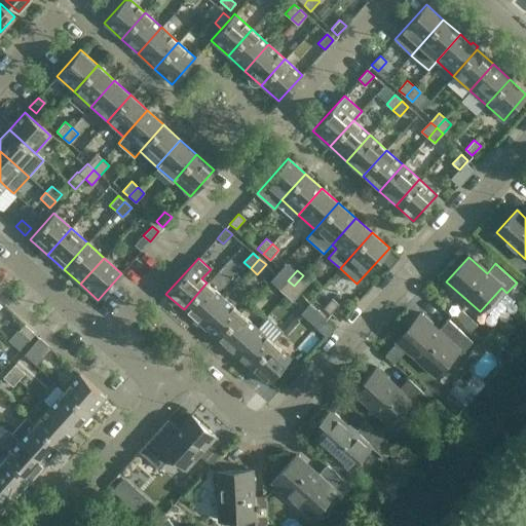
[(309,282),(303,275),(294,286),(300,292),(309,282)]
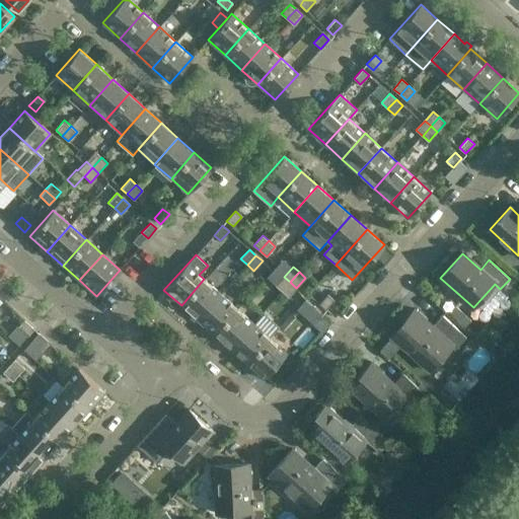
[(282,291),(290,282),(284,277),(276,286),(282,291)]
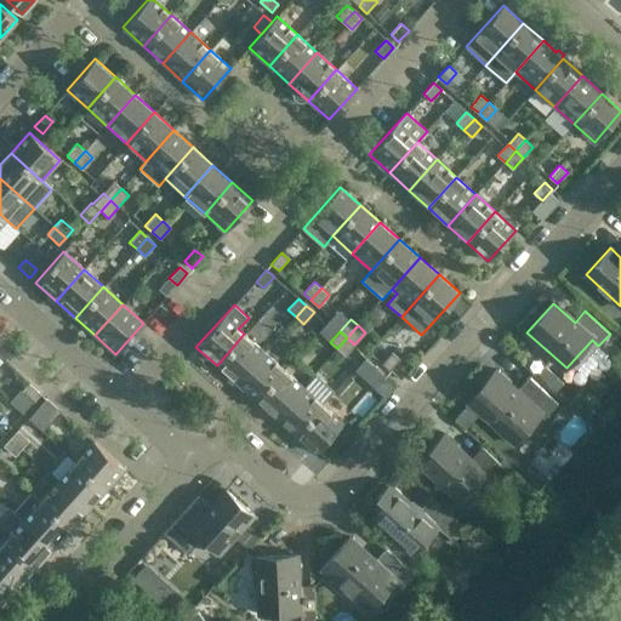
[(244,334),(217,365),(237,382),(265,352),(244,334)]
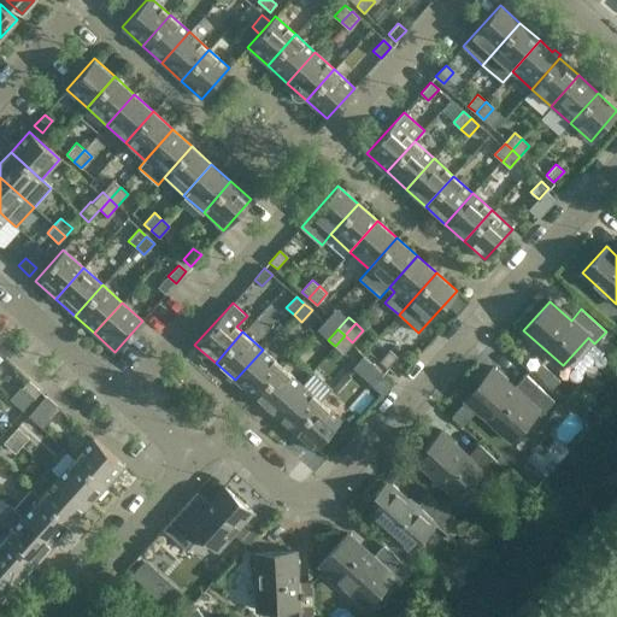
[(350,345),(352,342),(345,335),(335,346),(342,353),(350,345)]
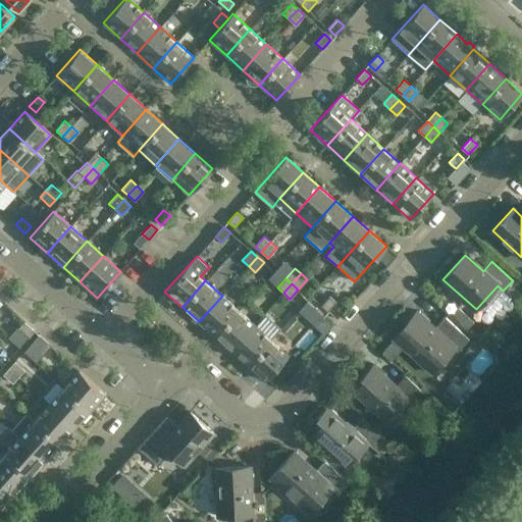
[(222,296),(199,321),(215,336),(239,310),(222,296)]
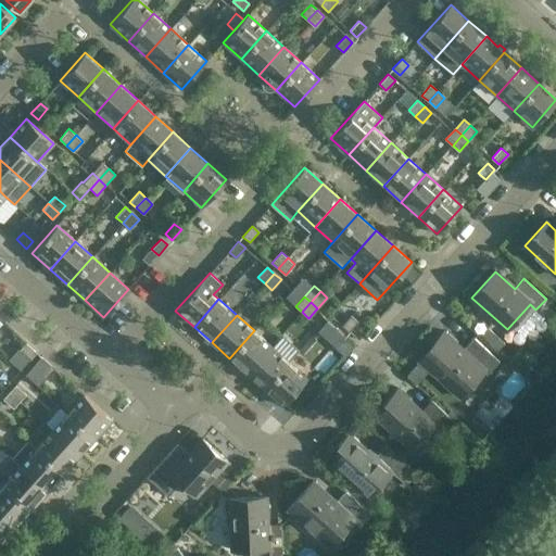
[(351,315),(342,326),(349,331),(358,321),(351,315)]
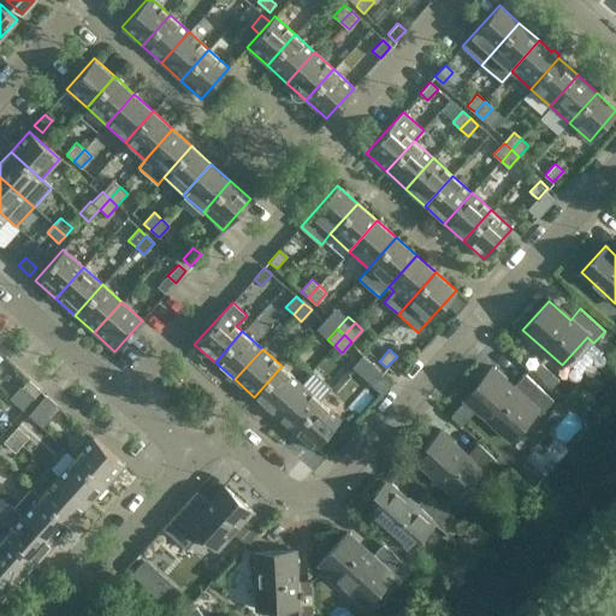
[(282,366),(254,397),(273,414),(301,384),(282,366)]
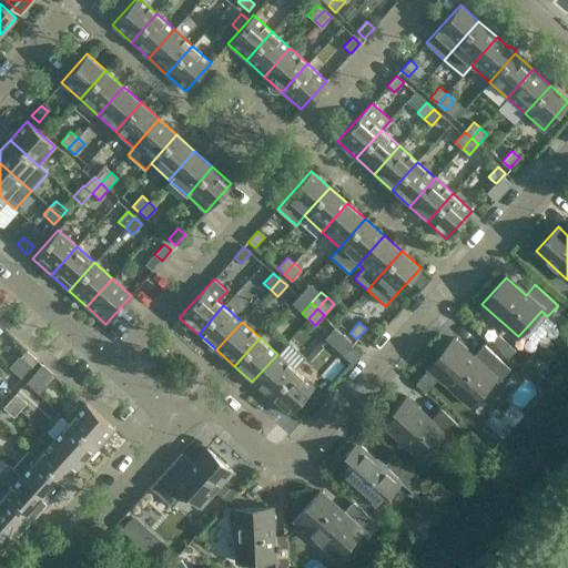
[(352,344),(345,337),(335,348),(343,354),(352,344)]
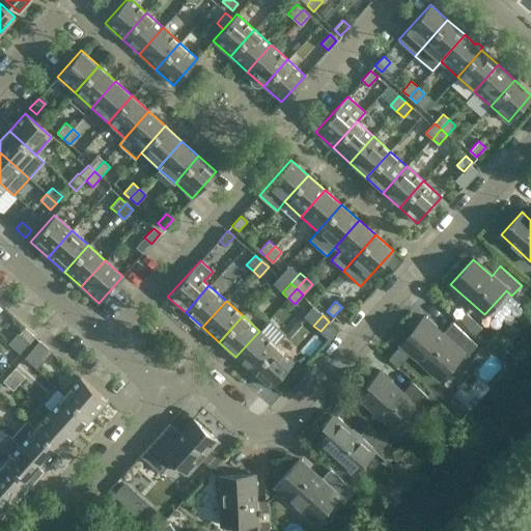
[(466,358),(477,344),(455,326),(445,337),(427,322),(406,346),(442,380),(464,356),(466,358)]
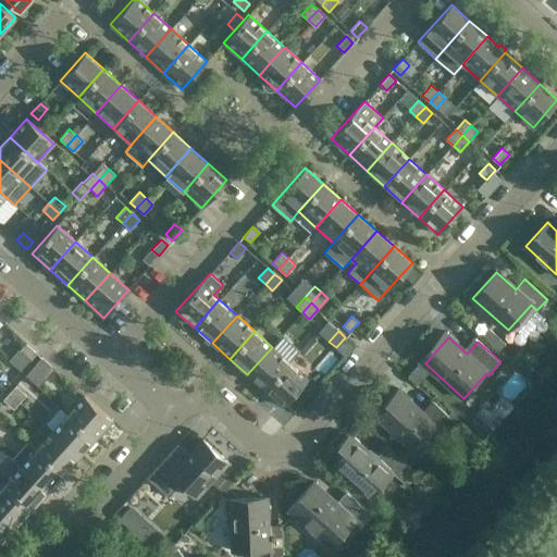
[(36,353),(26,344),(20,350),(29,360),(36,353)]
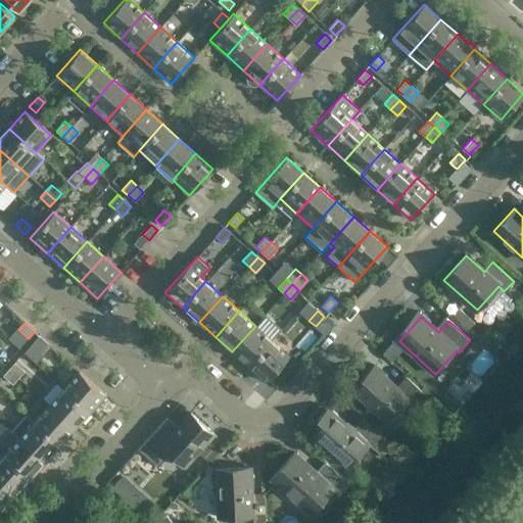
[(255,326),(232,351),(248,367),(272,340),(255,326)]
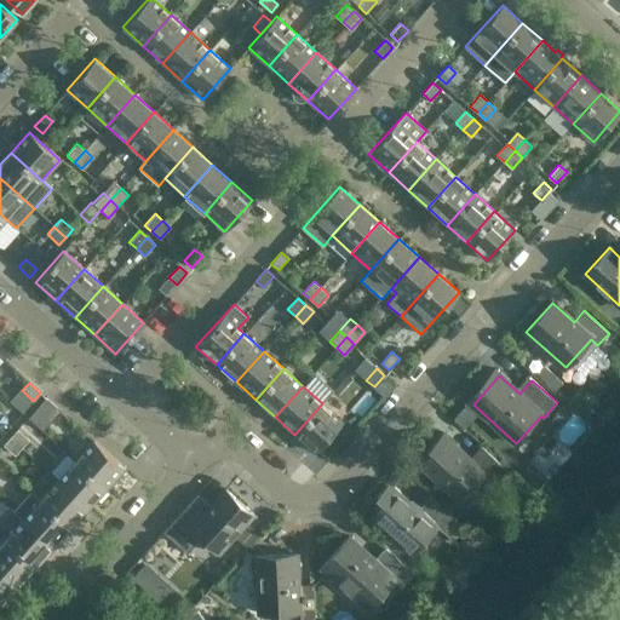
[(46,397),(39,406),(50,417),(57,408),(46,397)]
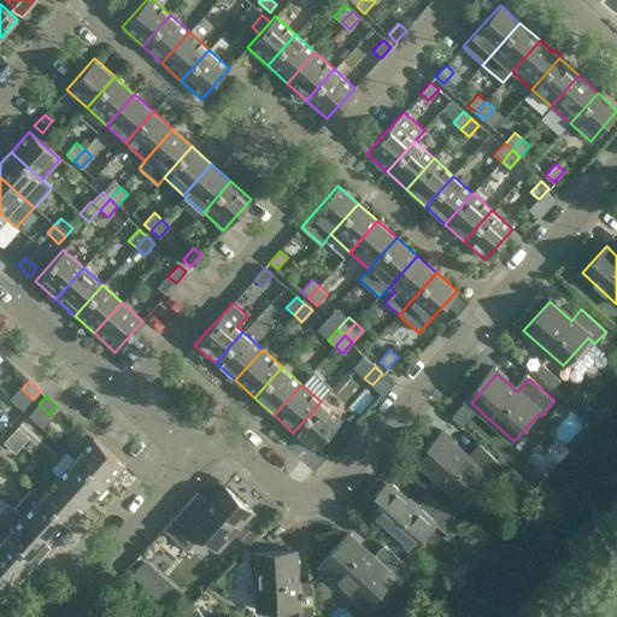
[(321,401),(293,433),(313,451),(341,419),(321,401)]
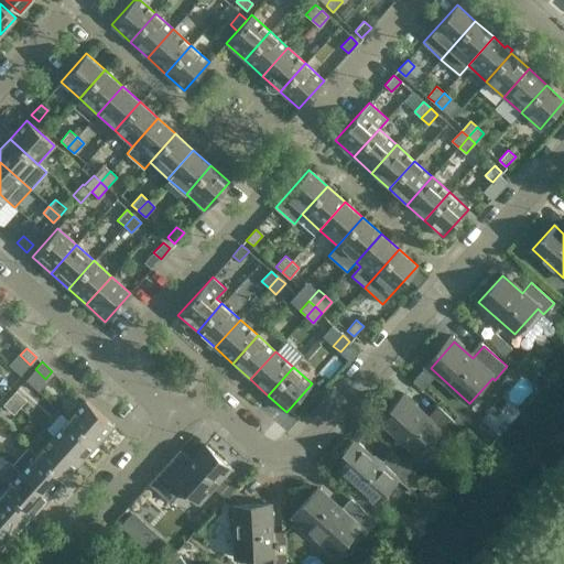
[(445,446),(462,427),(437,405),(427,418),(402,396),(380,420),(419,455),(435,437),(445,446)]
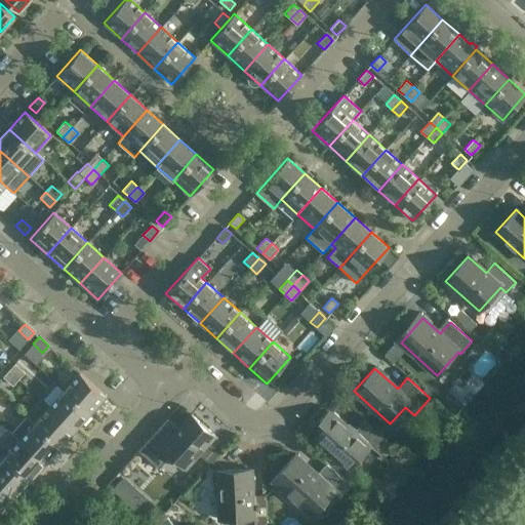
[(79,373),(64,391),(90,414),(106,397),(79,373)]
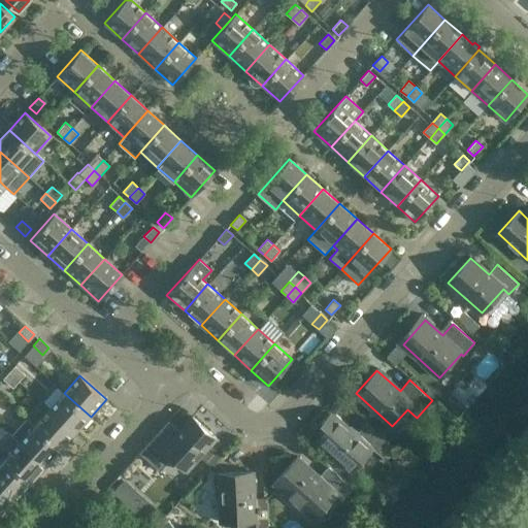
[(91,417),(64,393),(50,409),(75,433),(91,417)]
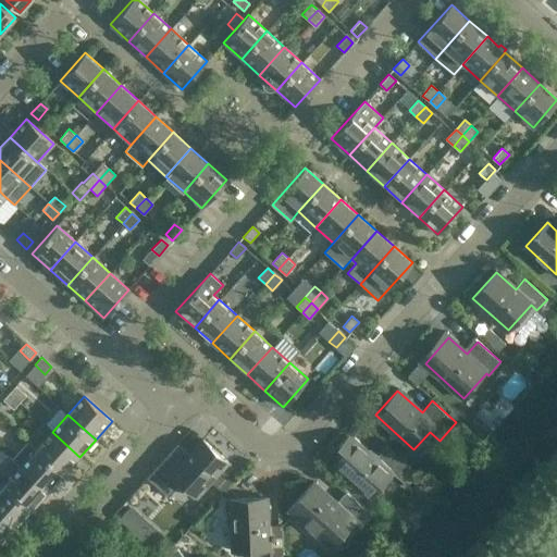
[(79,457),(52,432),(36,449),(64,474),(79,457)]
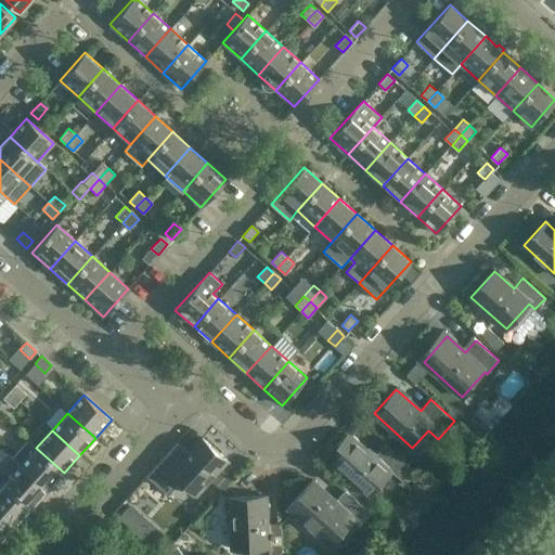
[(385,443),(375,454),(348,430),(336,444),(343,450),(331,463),(370,498),(392,472),(402,480),(413,468),(385,443)]
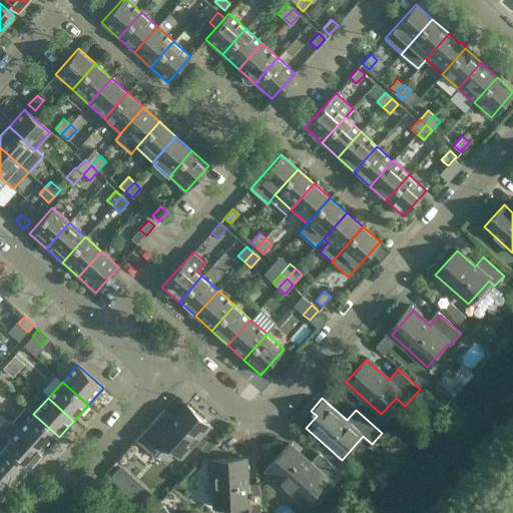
[(168,425),(157,415),(135,440),(155,457),(167,444),(181,457),(209,425),(186,405),(168,425)]
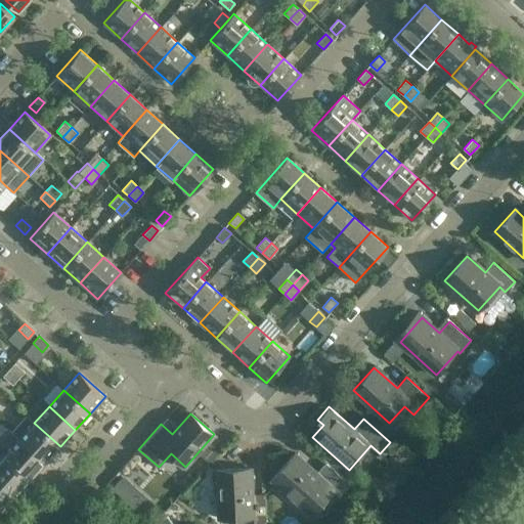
[(60,446),(34,423),(27,416),(12,432),(19,439),(46,463),(60,446)]
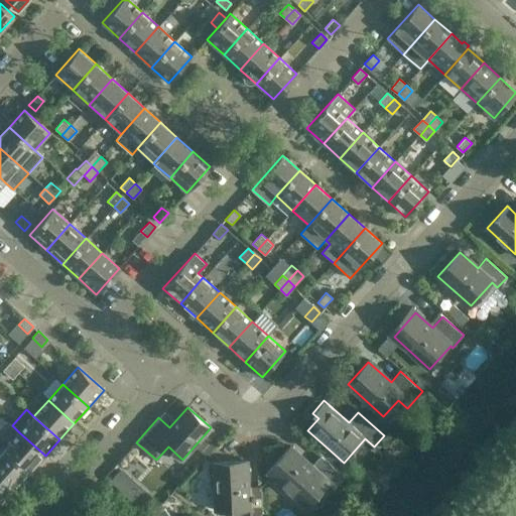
[(45,456),(19,432),(12,425),(10,424),(0,435),(0,443),(5,448),(30,472),(45,456)]
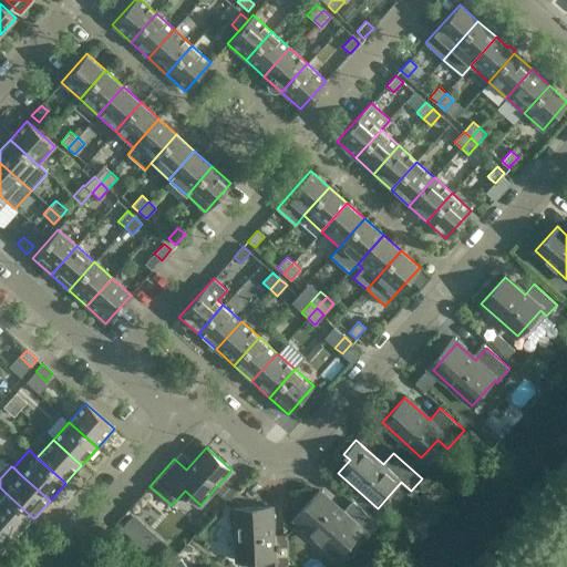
[(33,518),(6,493),(0,487),(0,519),(14,533),(18,536),(20,533),(33,518)]
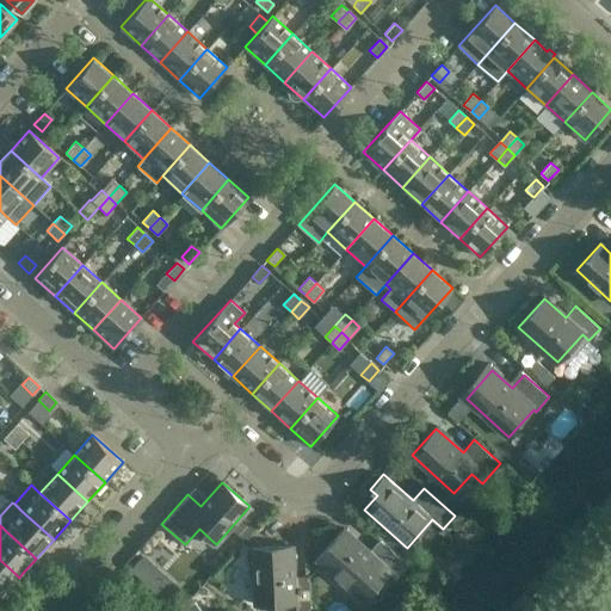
[(320,560),(335,574),(362,598),(387,571),(396,579),(408,565),(380,539),(368,553),(345,531),(320,560)]
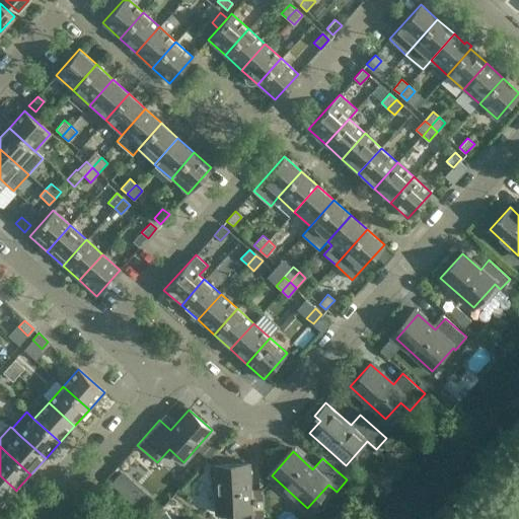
[(214,465),(215,488),(216,513),(250,512),(250,518),(264,518),(263,489),(250,490),(249,463),(214,465)]
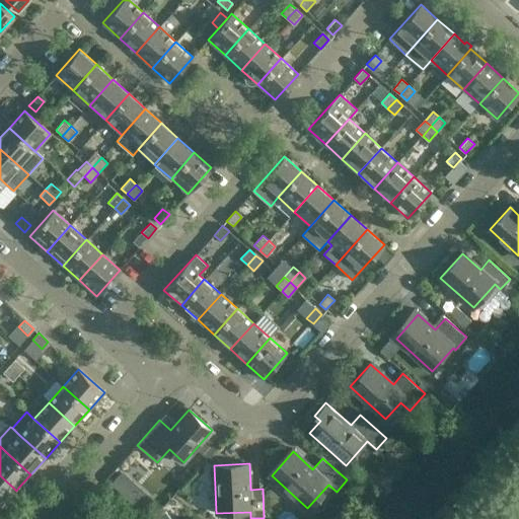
[(105,479),(114,488),(115,489),(123,479),(113,470),(105,479)]
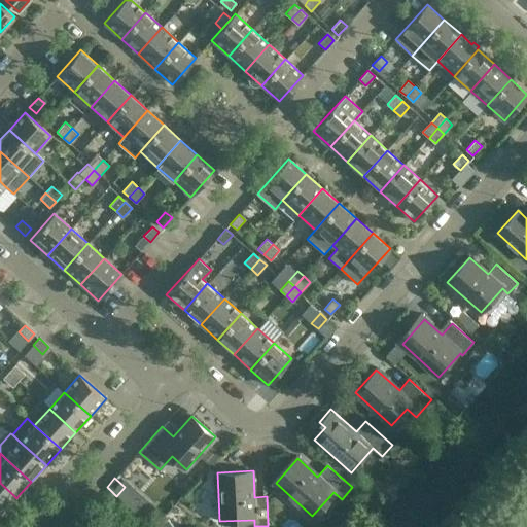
[(13,495),(0,483),(0,513),(1,515),(16,498),(13,495)]
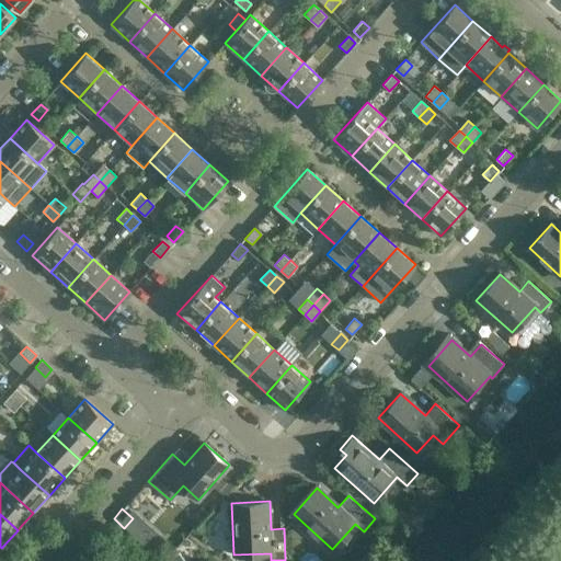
[(175,560),(193,560),(206,548),(191,533),(169,554),(175,560)]
